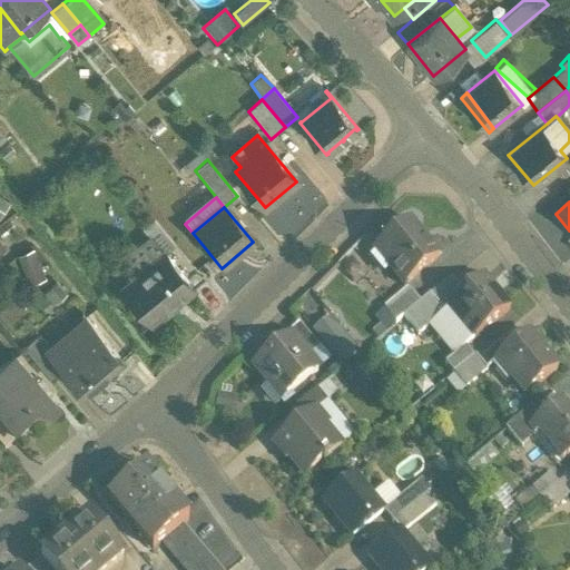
[(175,246),(155,222),(143,232),(163,256),(164,256),(175,246)]
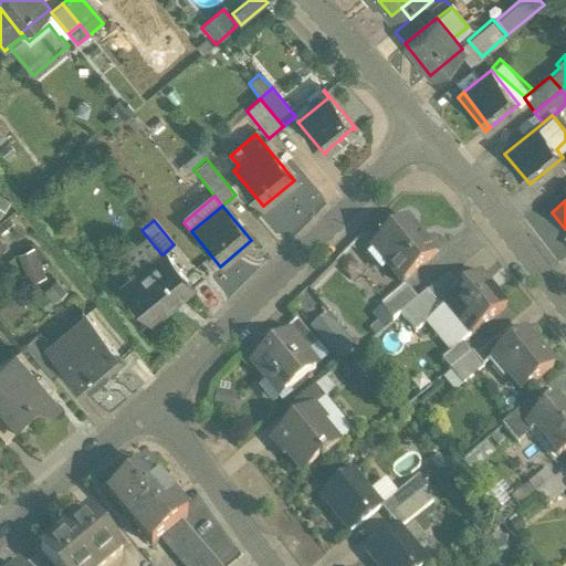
[(407,221),(371,250),(400,285),(435,255),(407,221)]
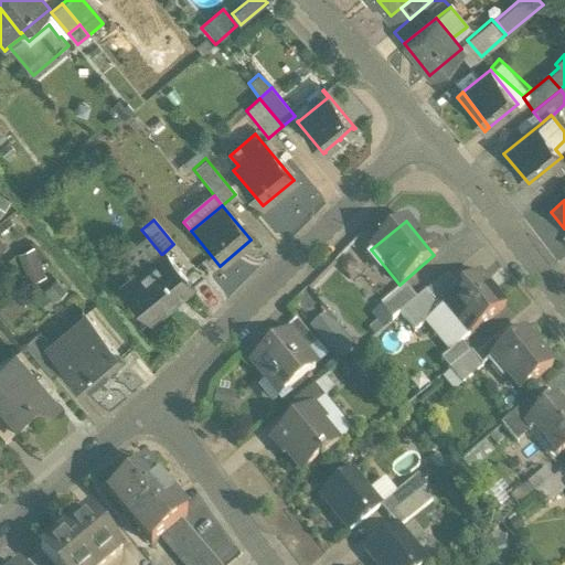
[(41,277),(32,251),(17,256),(27,283),(41,277)]
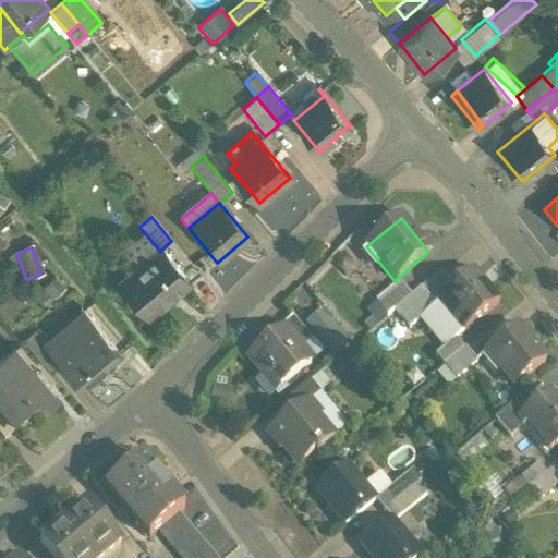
[(159,251),(121,283),(149,317),(189,284),(160,251),(159,251)]
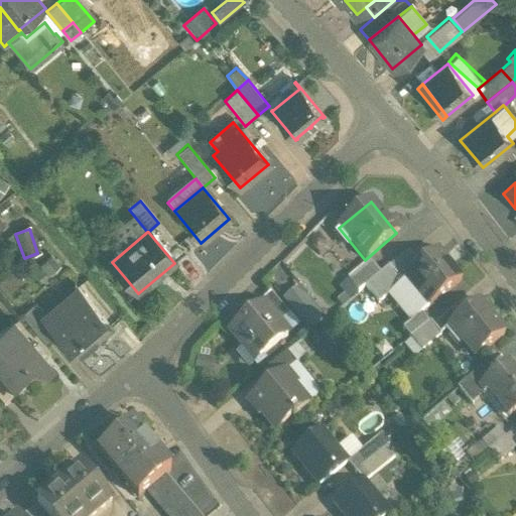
[(461,282),(436,253),(404,280),(428,308),(461,282)]
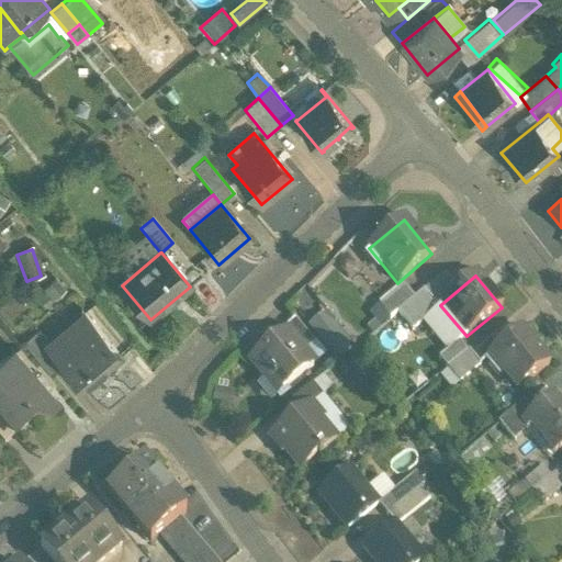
[(424,292),(397,313),(412,330),(438,310),(424,292)]
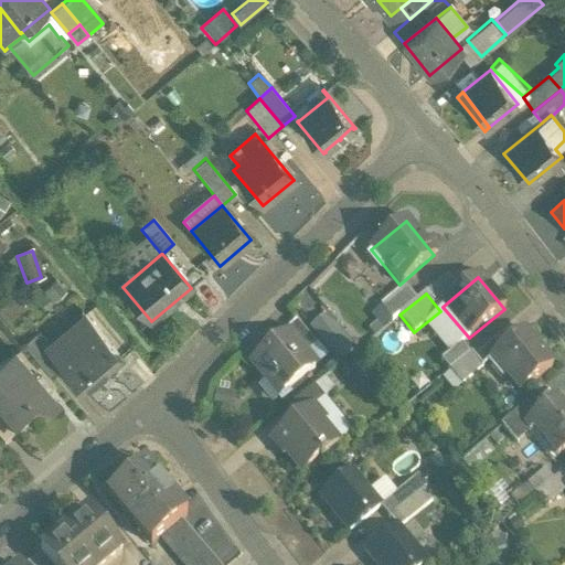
[(338,359),(355,343),(328,310),(310,326),(338,359)]
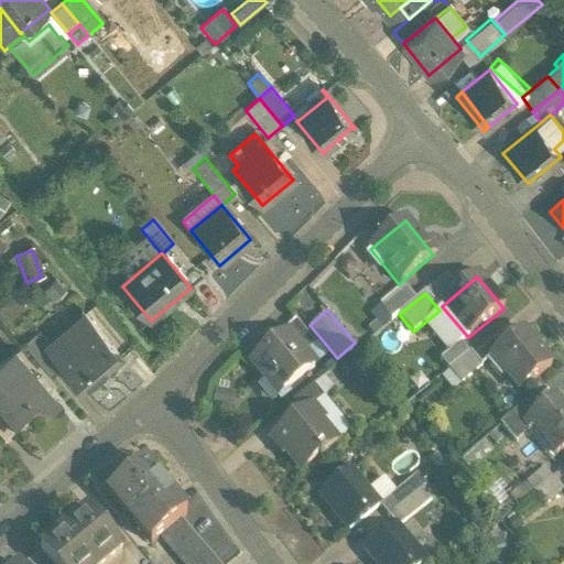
[(120,358),(86,318),(51,348),(50,348),(65,367),(85,389),(120,358)]
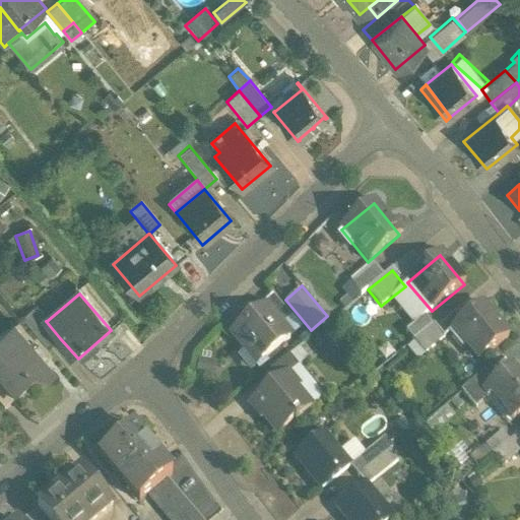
[(290,318),(272,296),(260,307),(263,310),(264,309),(280,327),(290,318)]
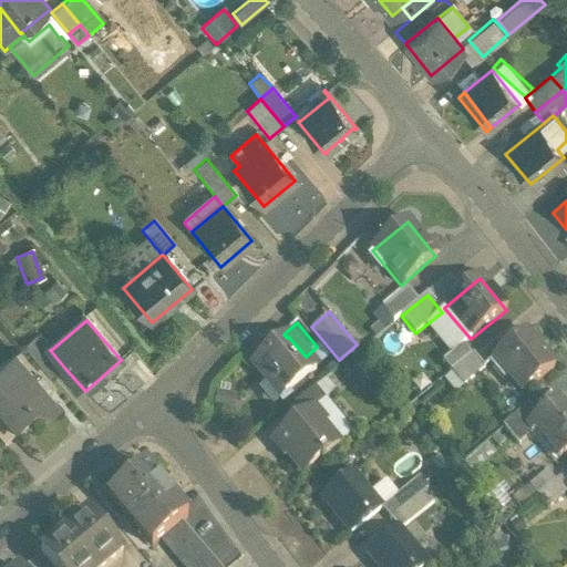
[(526,334),(515,344),(514,343),(494,360),(522,394),(554,369),(553,367),(550,369),(539,354),(542,353),(526,334)]
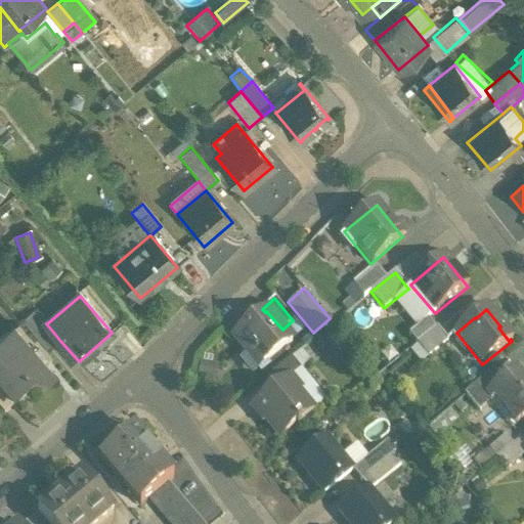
[(47,323),(36,310),(23,320),(48,351),(60,341),(46,323),(47,323)]
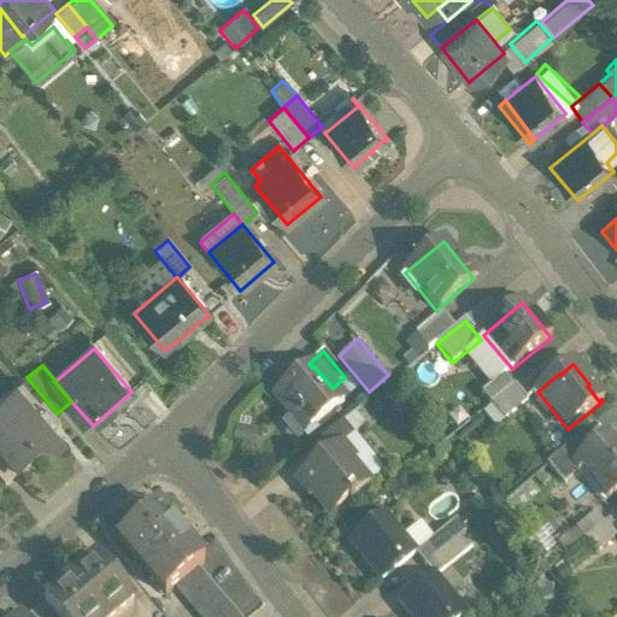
[(333,388),(313,366),(312,368),(276,398),(295,421),(303,415),(313,428),(344,403),(333,388)]
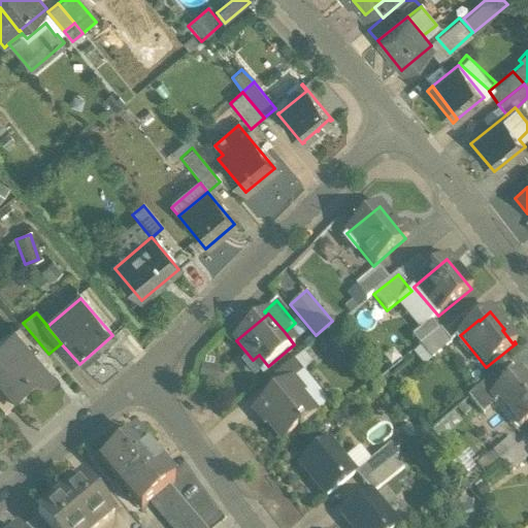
[(52,375),(13,331),(0,341),(0,391),(13,407),(52,375)]
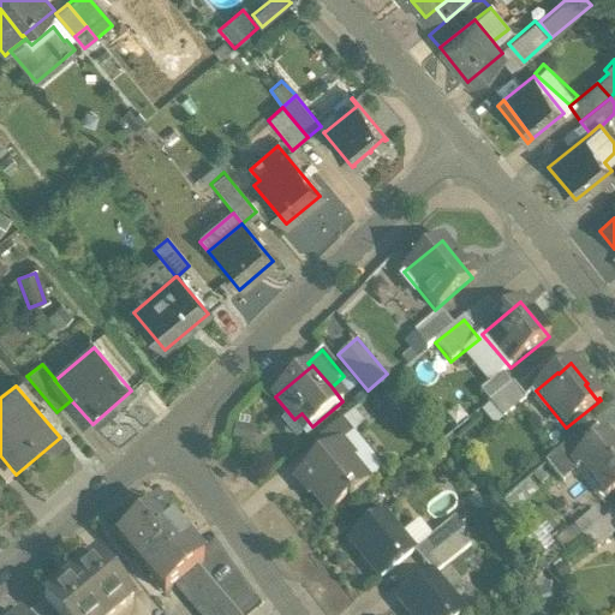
[(527,404),(513,386),(487,407),(501,425),(527,404)]
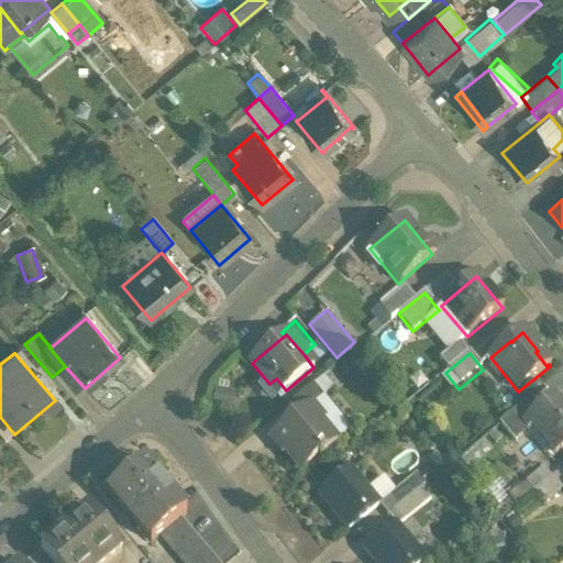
[(227,410),(234,390),(219,385),(211,405),(227,410)]
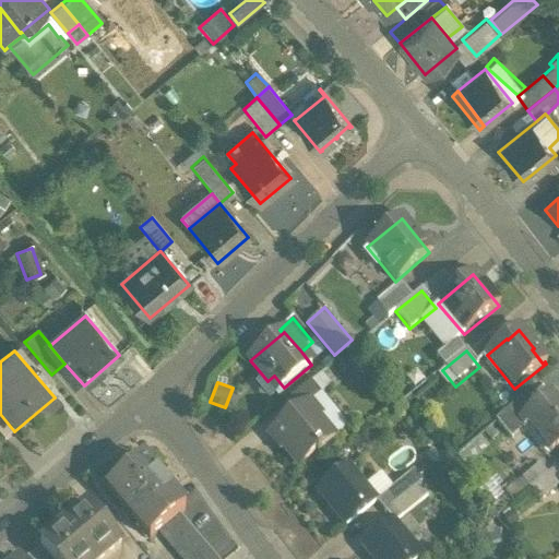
[(310,382),(283,406),(293,418),(306,406),(311,402),(316,399),(316,400),(321,395),(310,382)]
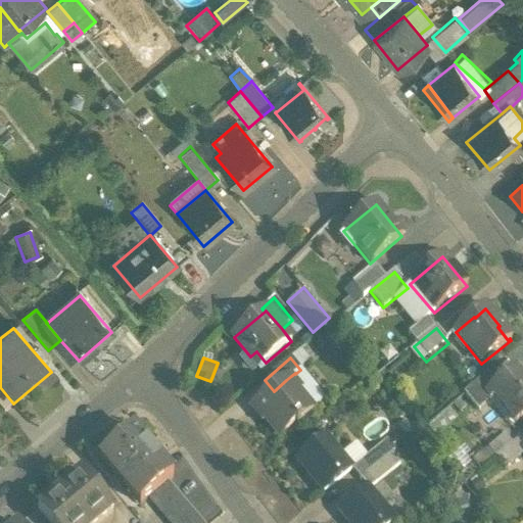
[(522,378),(515,368),(495,384),(484,393),(488,398),(489,400),(495,395),(506,409),(504,410),(505,412),(509,409),(518,420),(514,423),(516,424),(519,422),(519,423),(522,419),(522,381),(521,379),(522,378)]
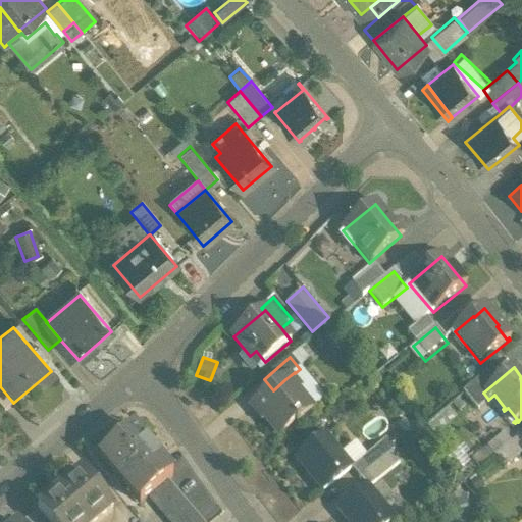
[(486,374),(464,394),(476,408),(487,398),(483,393),(494,383),(486,374)]
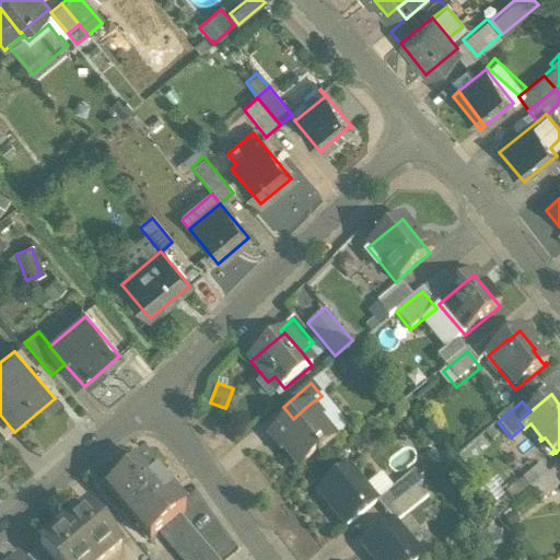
[(324,418),(312,403),(306,407),(318,422),(324,418)]
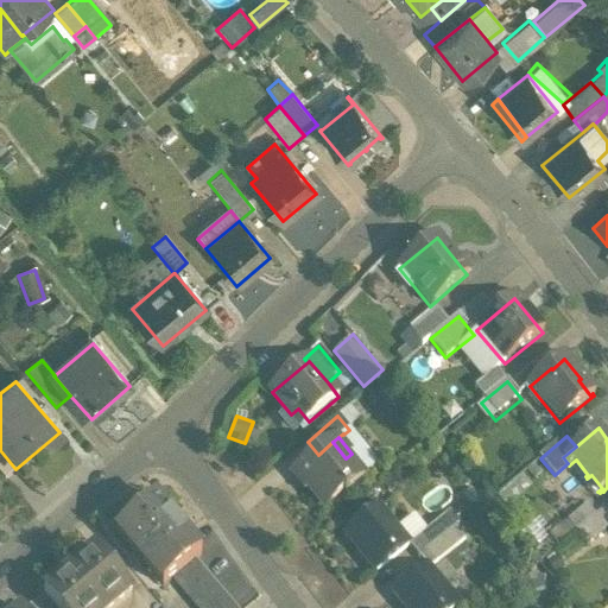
[(346,458),(333,442),(318,455),(293,475),(295,476),(301,472),(310,485),(305,488),(306,489),(308,488),(325,510),(343,495),(344,498),(349,494),(348,492),(363,480),(346,458)]
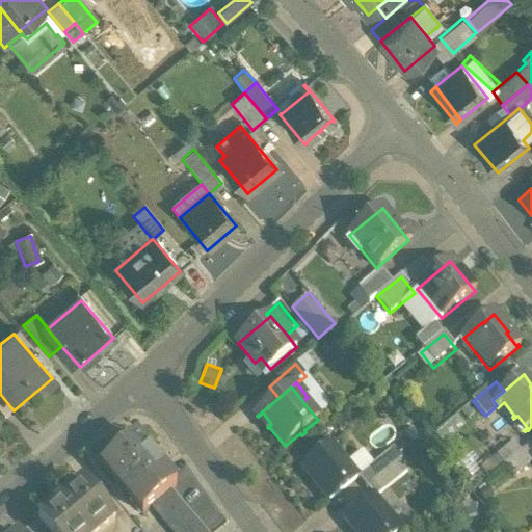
[(14,410),(0,394),(0,413),(4,418),(14,410)]
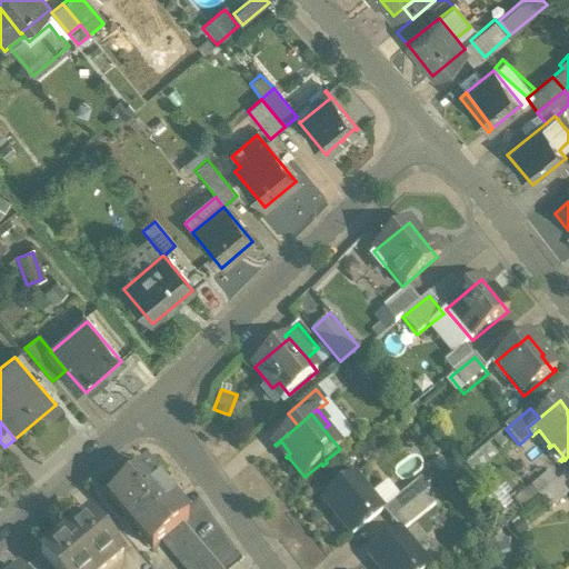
[(189,521),(145,469),(109,499),(152,551),(183,526),(189,521)]
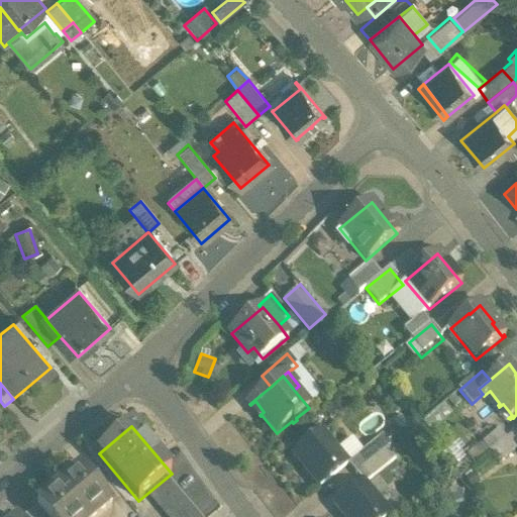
[(338,454),(322,434),(294,456),(320,488),(347,466),(346,464),(342,468),(334,457),(338,454)]
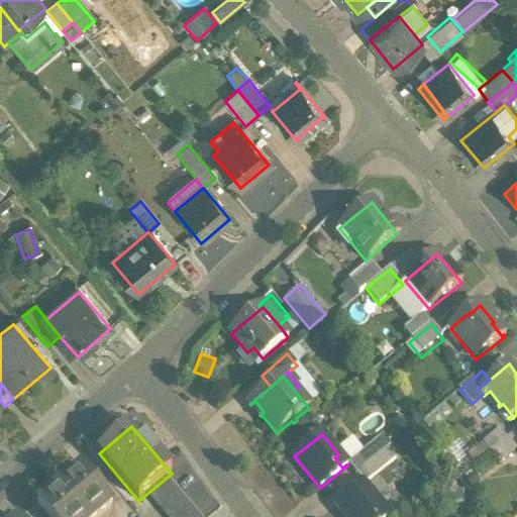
[(481,448),(470,434),(454,446),(466,460),(481,448)]
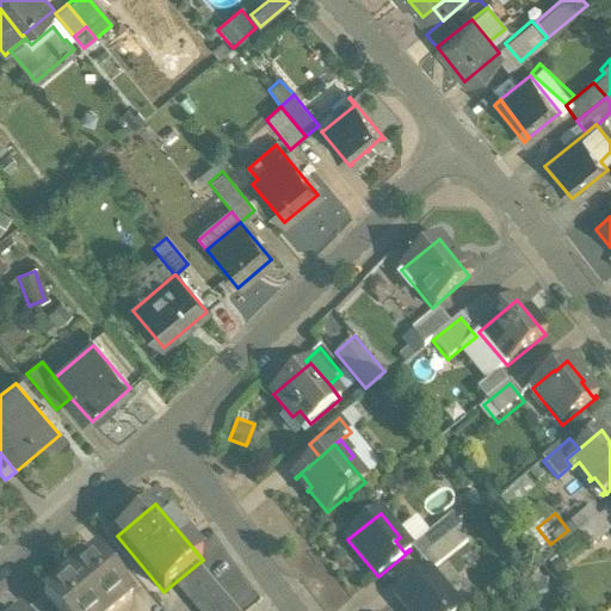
[(610,525),(603,516),(579,535),(590,548),(610,529),(610,525)]
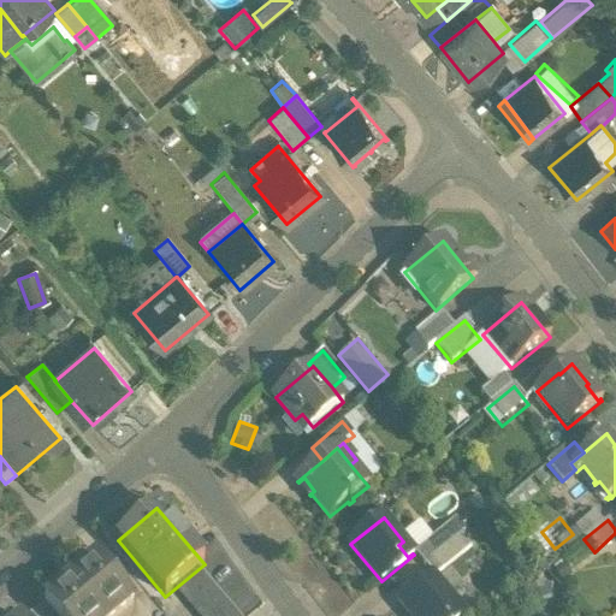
[(455,521),(414,555),(422,566),(465,532),(455,521)]
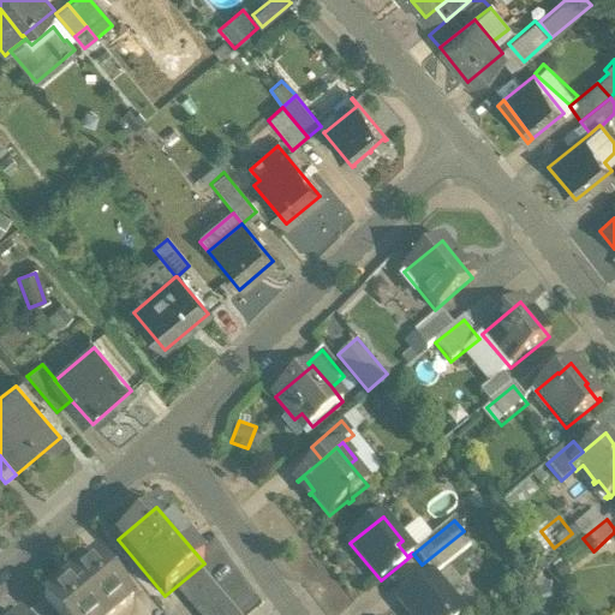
[(469,545),(460,536),(422,565),(431,575),(469,545)]
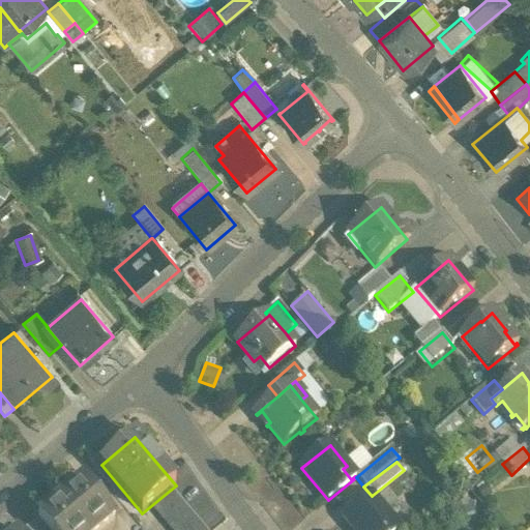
[(100,529),(115,519),(82,481),(38,519),(48,529),(100,529)]
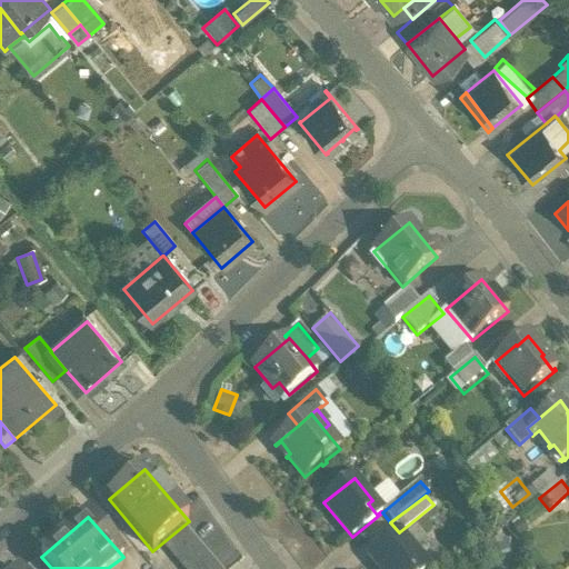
[(219,568),(183,526),(161,545),(182,568),(219,568)]
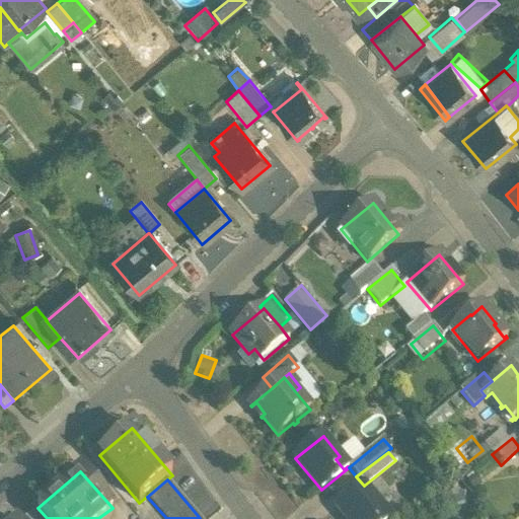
[(364,486),(337,509),(345,518),(387,518),(390,517),(389,516),(386,518),(384,518),(377,509),(380,506),(364,486)]
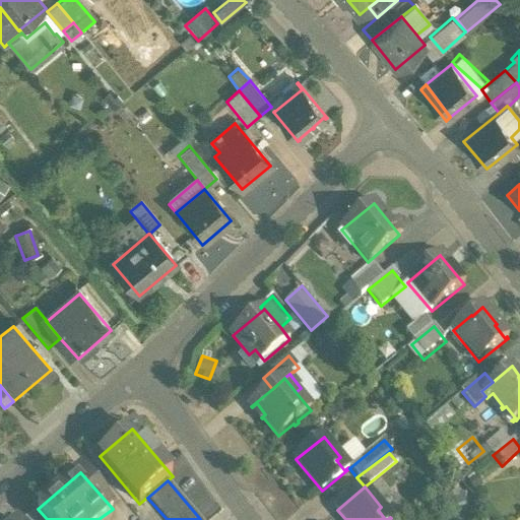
[(47,519),(38,509),(28,516),(31,519),(47,519)]
